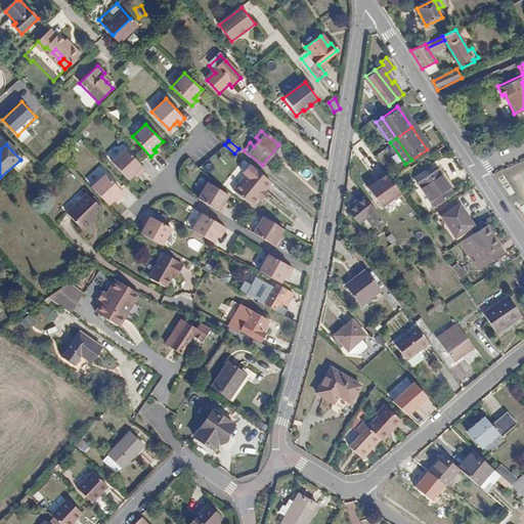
[(485,145),(483,146),(476,149),(481,157),(491,153),(485,145)]
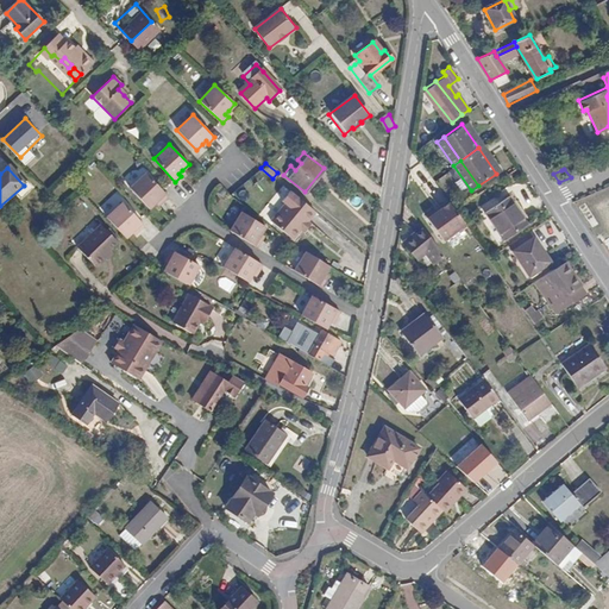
[(159,200),(162,202),(168,196),(146,174),(130,188),(149,209),(156,203),(159,200)]
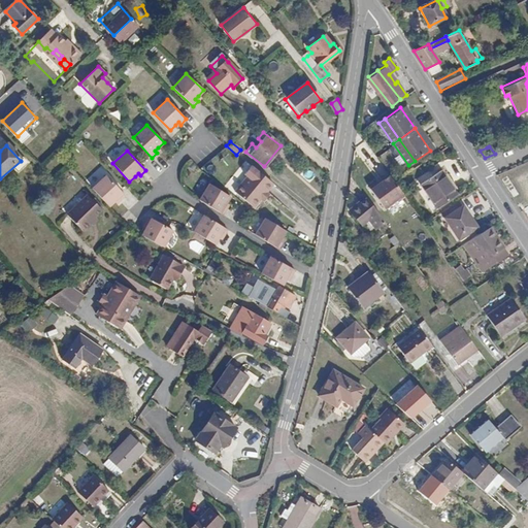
[(272,183),(250,165),(242,173),(246,176),(234,191),(254,207),(261,198),(265,192),(272,183)]
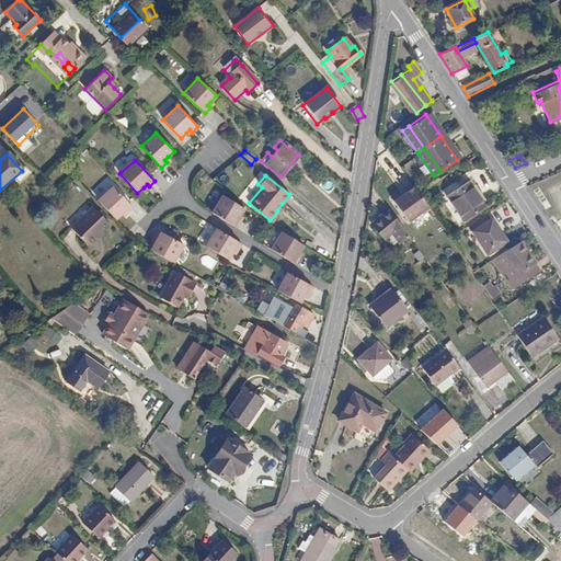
[(459,189),(447,197),(462,221),(487,205),(472,183),(469,186),(466,183),(459,189)]
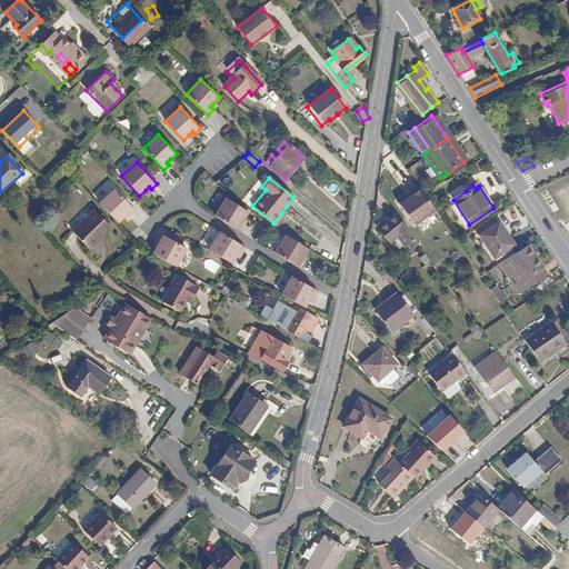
[(451,197),(453,200),(466,191),(463,188),(451,197)]
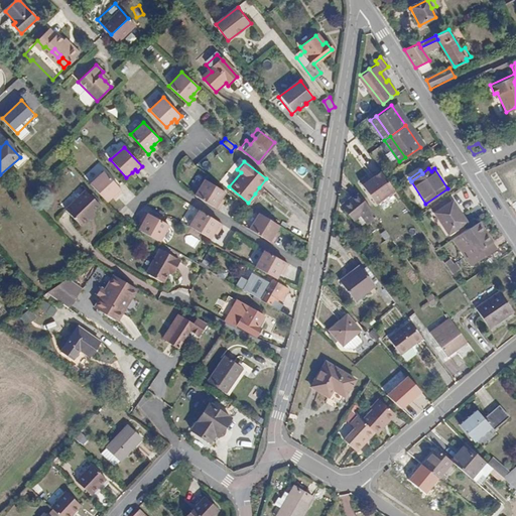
[(104,171),(90,184),(106,202),(112,197),(115,195),(117,196),(122,190),(104,171)]
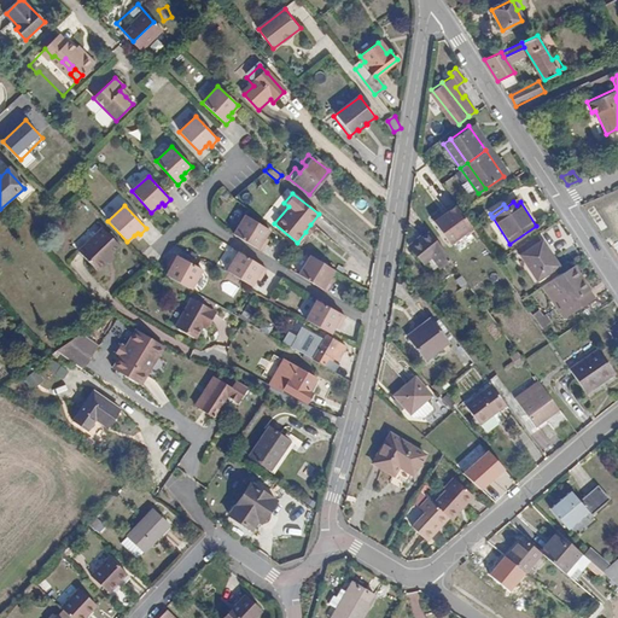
[(442,214),(441,210),(430,217),(448,243),(470,227),(461,215),(454,205),(447,210),(442,214)]
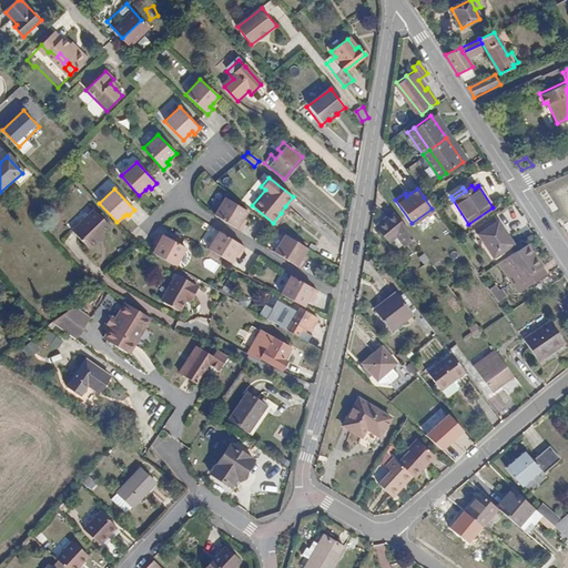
[(220,200),(211,216),(236,231),(240,225),(236,224),(239,221),(243,213),(220,200)]
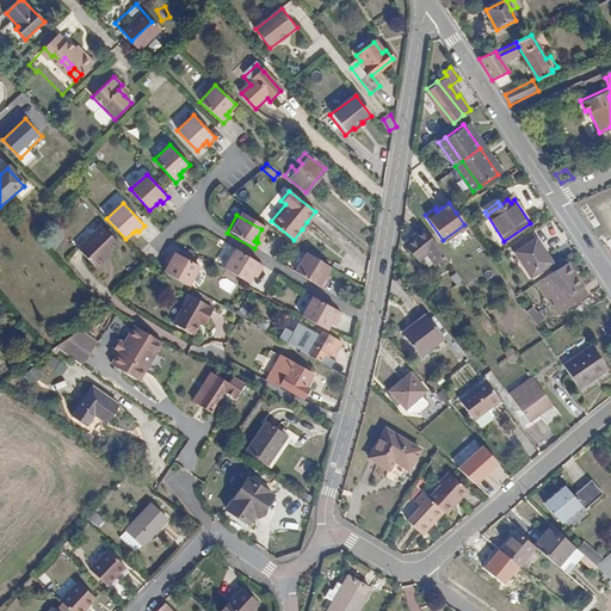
[(307,222),(302,229),(306,233),(312,226),(307,222)]
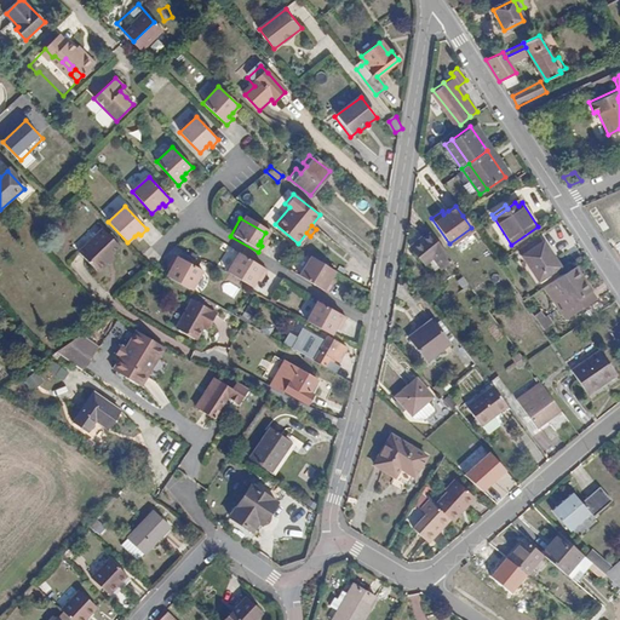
[(104,260),(112,253),(119,246),(102,230),(80,253),(98,271),(107,263),(104,260)]
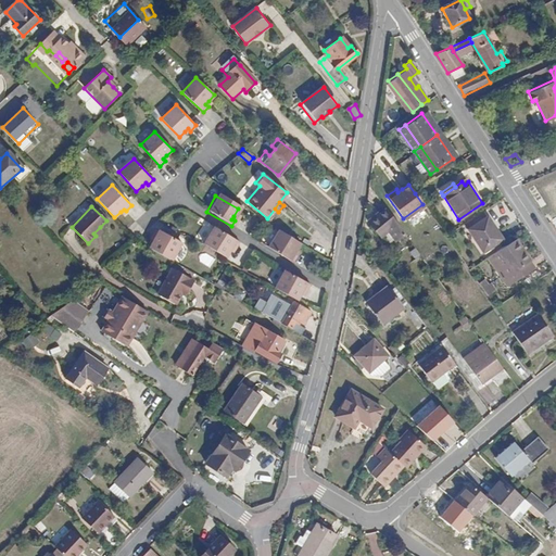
[(377,216),(367,224),(377,237),(380,235),(388,245),(392,241),(394,243),(405,236),(386,210),(377,216)]
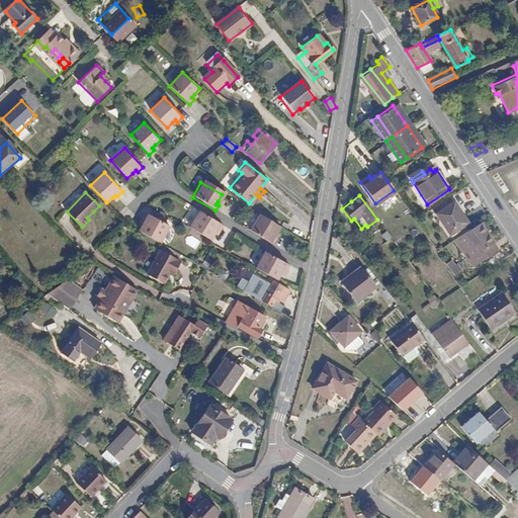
[(339,204),(342,208),(351,201),(349,198),(339,204)]
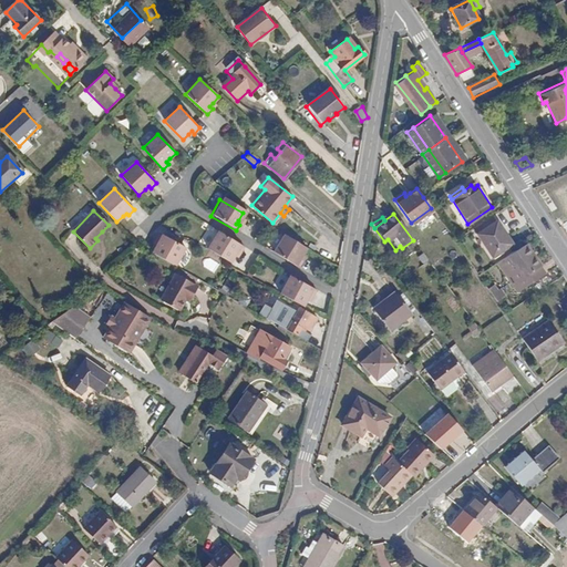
[(492,217),(473,230),(477,236),(496,223),(492,217)]
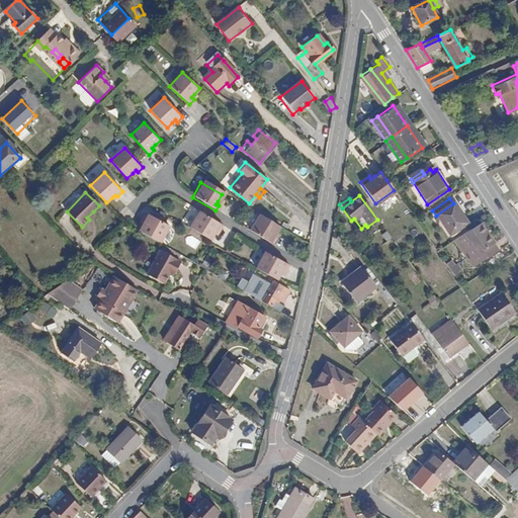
[(453,203),(436,216),(449,236),(468,223),(455,202),(453,203)]
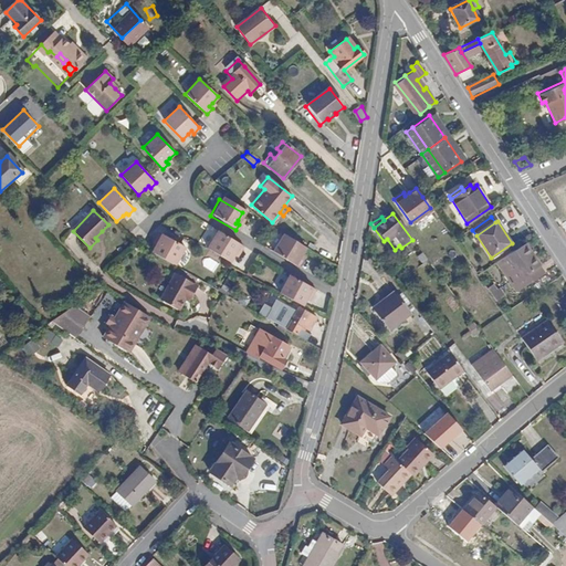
[(159,232),(155,240),(158,242),(156,245),(152,252),(175,265),(185,248),(159,232)]
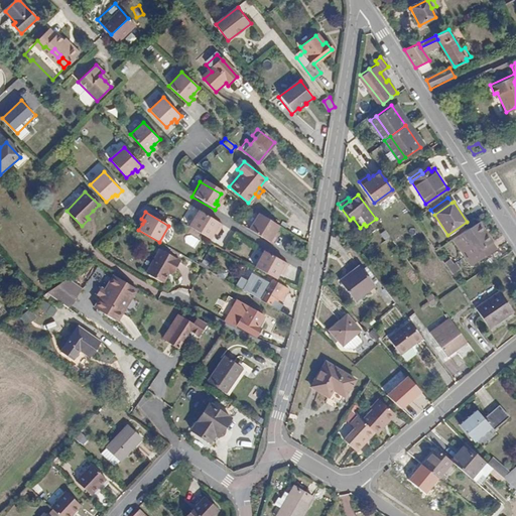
[(197,212),(187,228),(209,240),(212,234),(214,231),(217,232),(220,225),(197,212)]
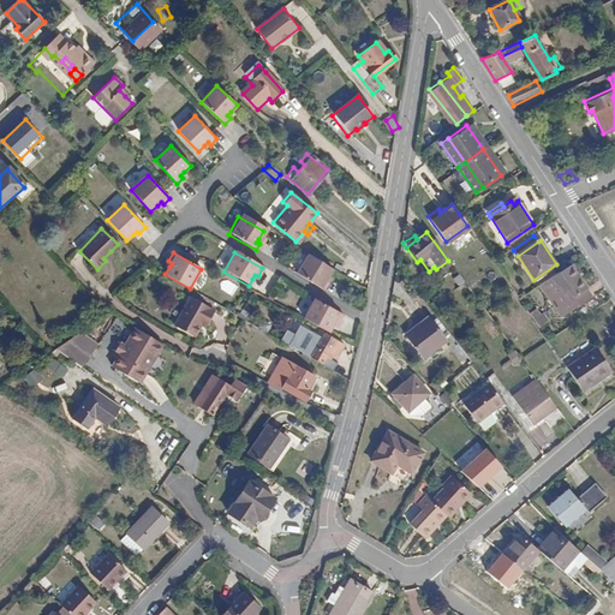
[(306,256),(296,274),(324,292),(328,285),(324,282),(327,279),(332,270),(306,256)]
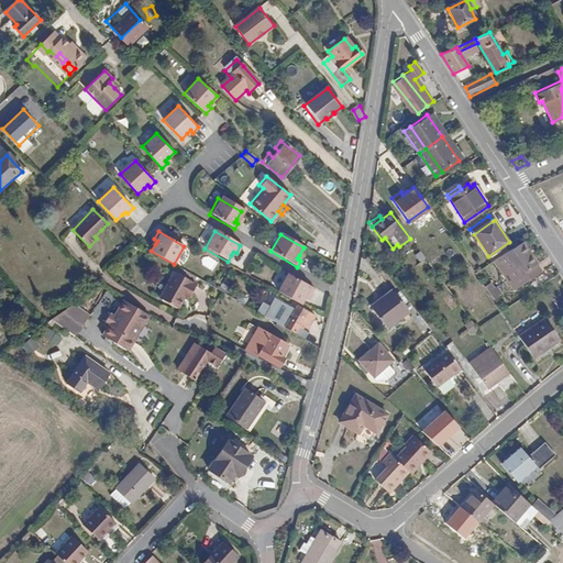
[(522,243),(493,262),(512,291),(540,273),(534,265),(537,263),(522,243)]
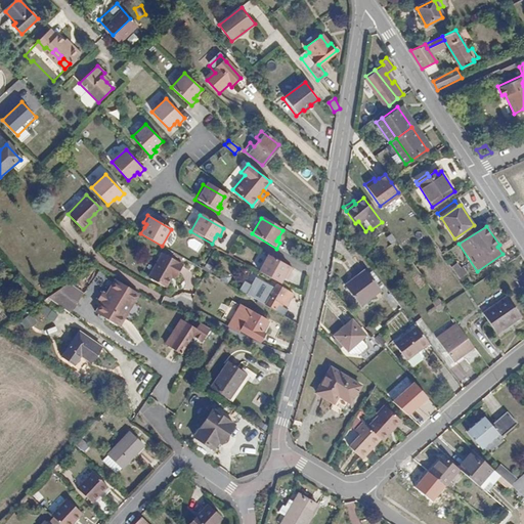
[(187,246),(198,252),(203,245),(191,237),(187,246)]
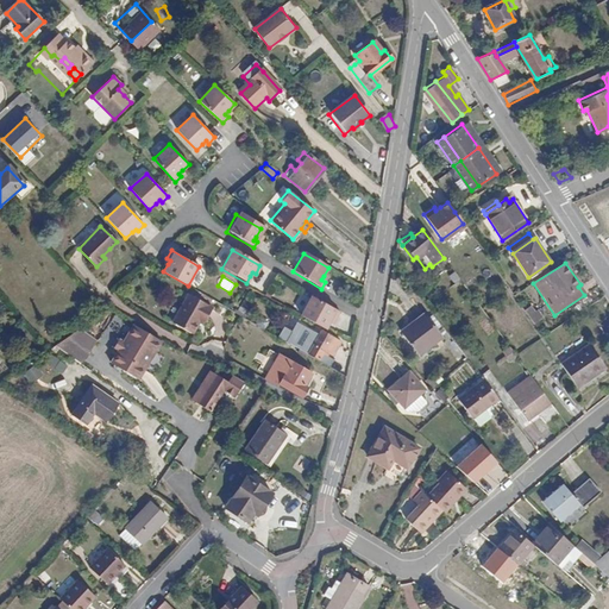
[(201,314),(206,316),(211,308),(188,296),(173,322),(190,333),(199,319),(201,314)]
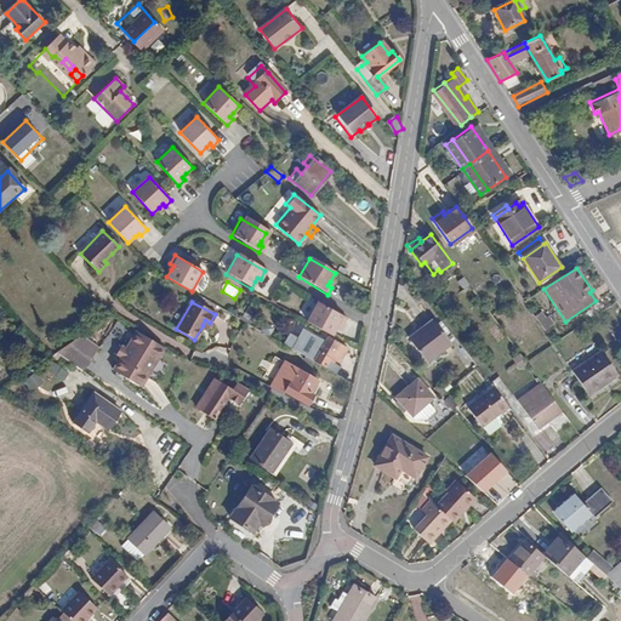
[(348,319),(319,302),(307,323),(329,335),(334,337),(337,329),(340,325),(343,326),(348,319)]
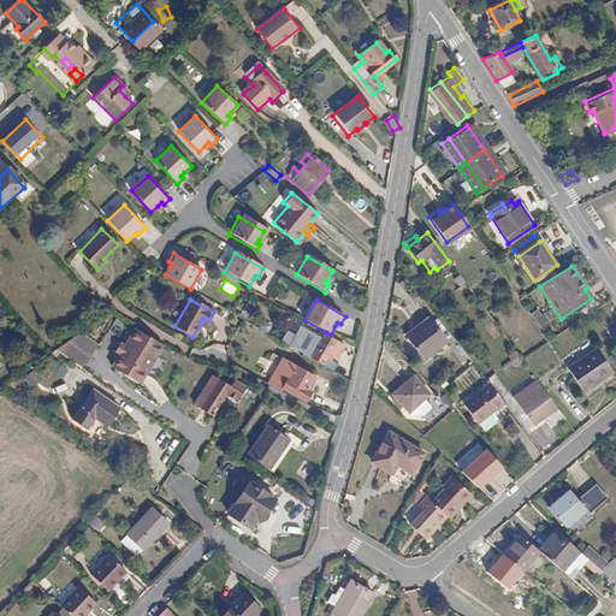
[(451,342),(431,318),(407,337),(427,360),(451,342)]
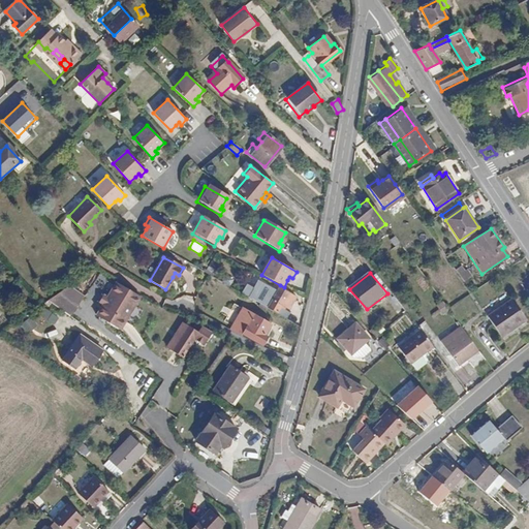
[(119,330),(138,297),(116,282),(105,300),(100,298),(96,304),(100,307),(95,315),(119,330)]
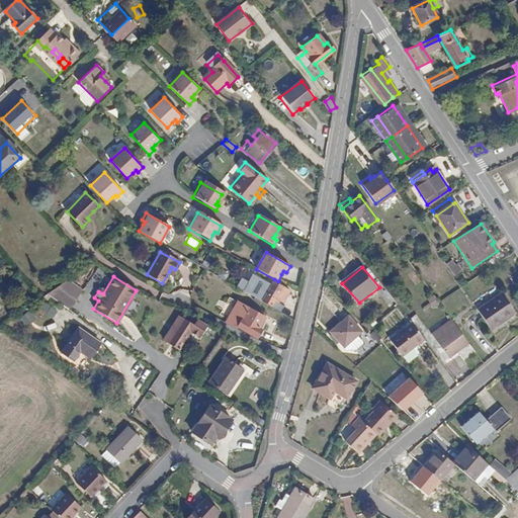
[(67,281),(47,294),(69,311),(82,291),(67,281)]
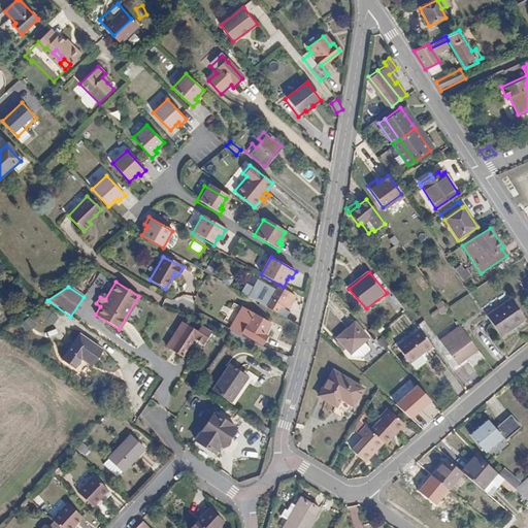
[(256,291),(251,298),(259,303),(266,307),(266,306),(276,311),(281,304),(287,308),(294,296),(277,287),(271,299),(256,291)]
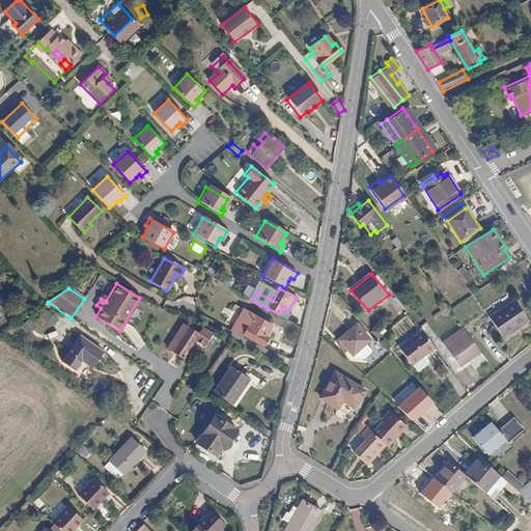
[(530,318),(515,297),(488,316),(503,337),(530,318)]
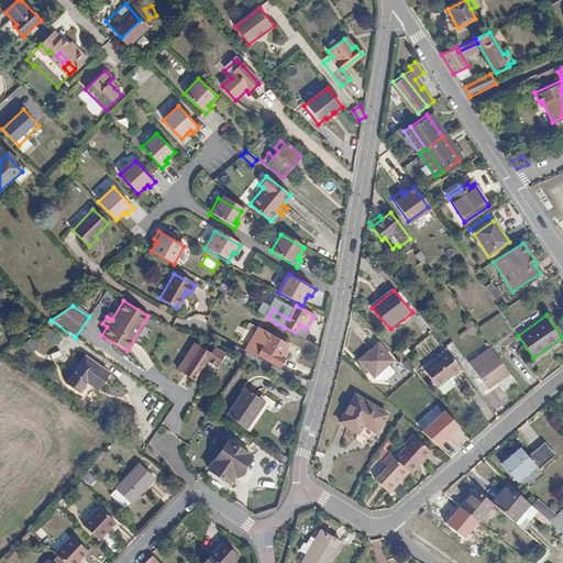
[(258,356),(268,337),(256,330),(244,352),(256,359),(258,356)]
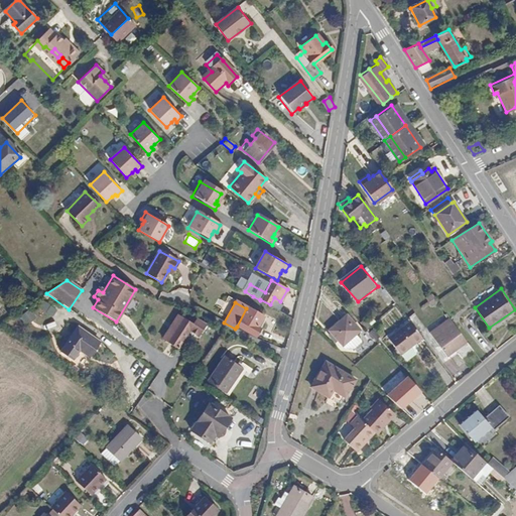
[(263,317),(246,308),(237,327),(258,339),(263,331),(258,328),(263,317)]
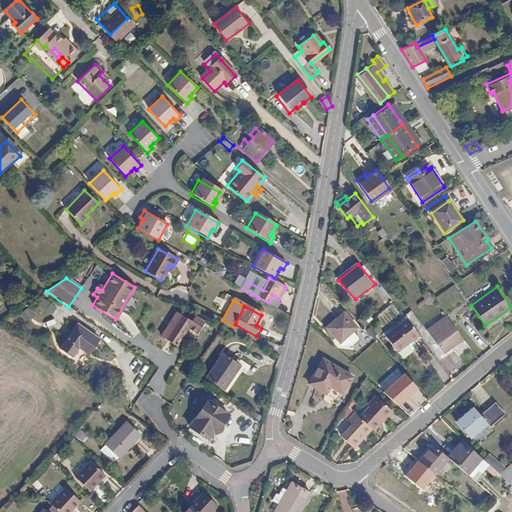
[(31,307),(20,314),(26,323),(37,316),(31,307)]
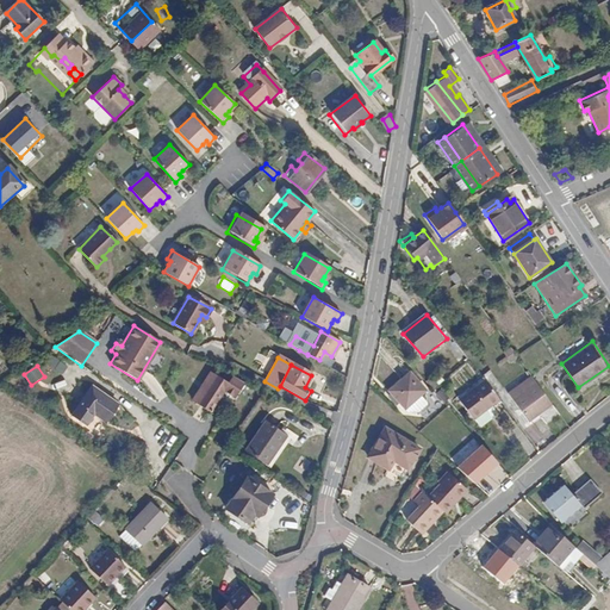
[(424,391),(408,373),(388,390),(404,409),(424,391)]
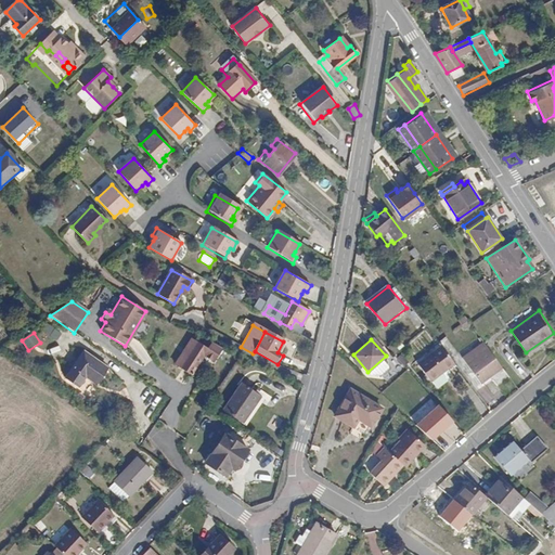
[(211,352),(195,343),(179,369),(195,378),(207,359),(211,352)]
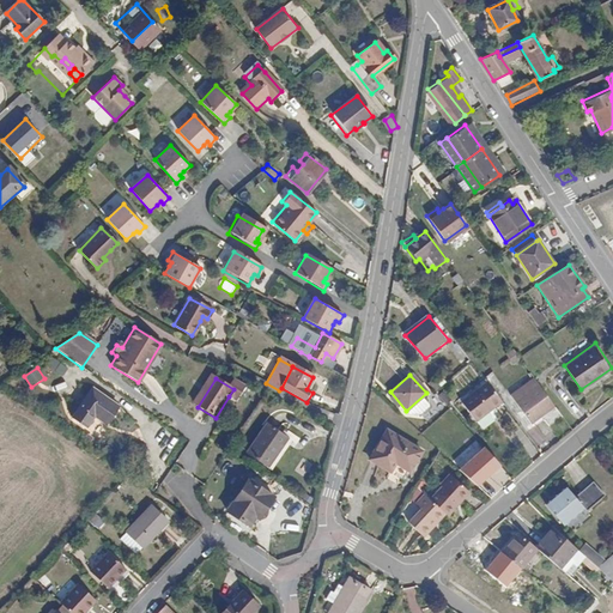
[(238,381),(234,389),(229,396),(241,402),(246,396),(250,388),(238,381)]
